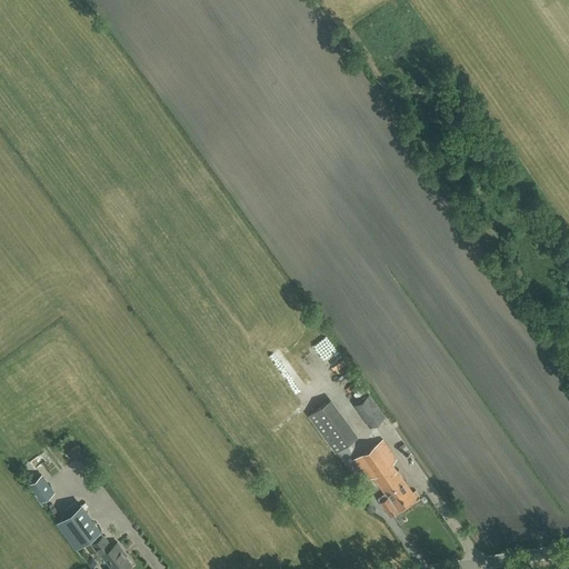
[(337,352),(329,359),(337,369),(345,362),(337,352)]
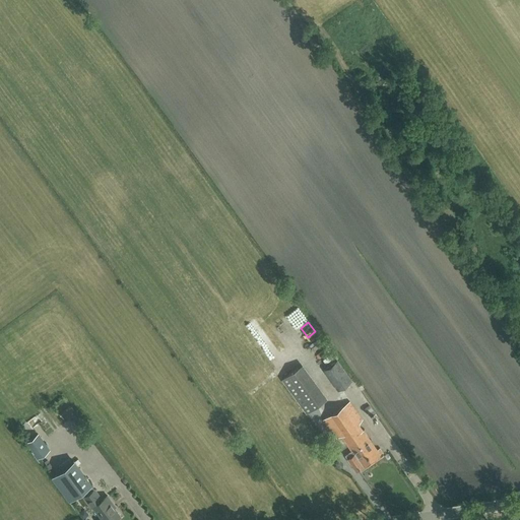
[(319,340),(310,344),(314,353),(323,350),(319,340)]
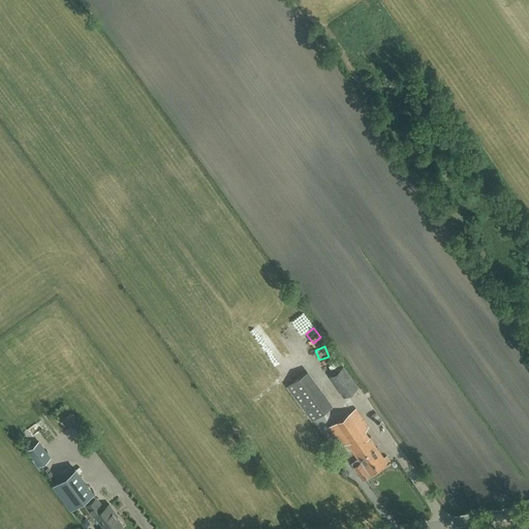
[(343,398),(358,387),(343,367),(329,377),(343,398)]
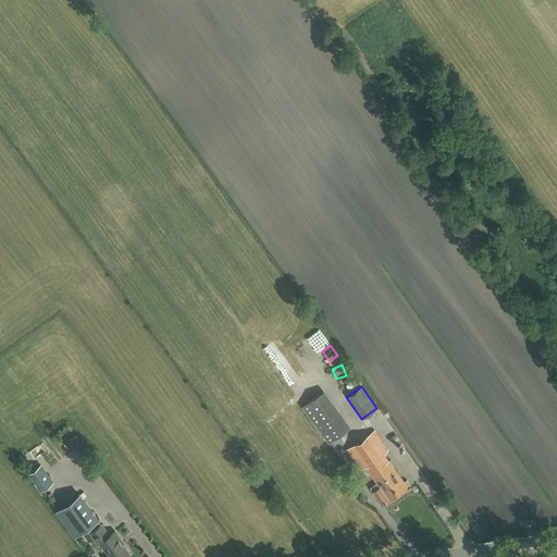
[(345,430),(319,394),(301,407),(327,443),(345,430)]
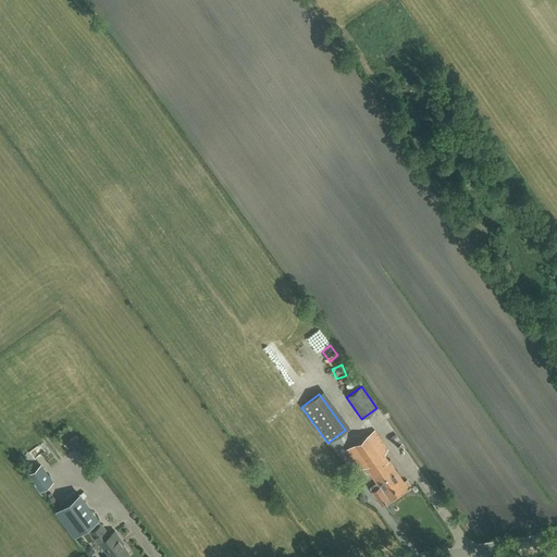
[(404,482),(383,454),(387,450),(373,430),(346,449),(360,469),(366,466),(376,482),(370,487),(372,491),(382,505),(410,484),(407,480),(404,482)]
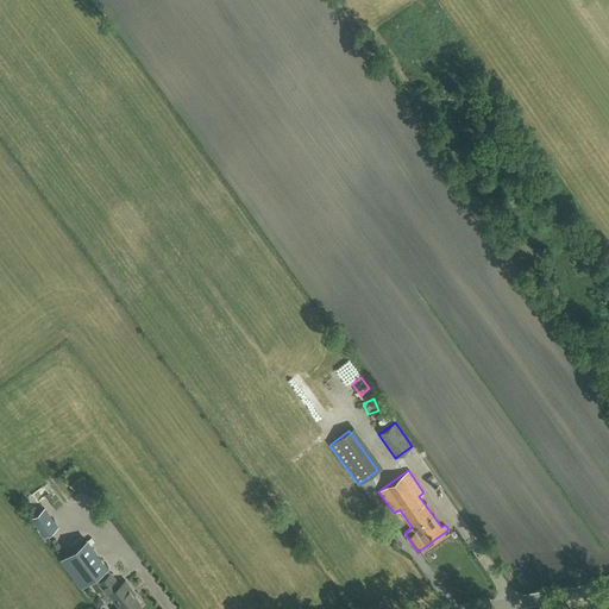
[(433,475),(427,478),(434,488),(439,485),(433,475)]
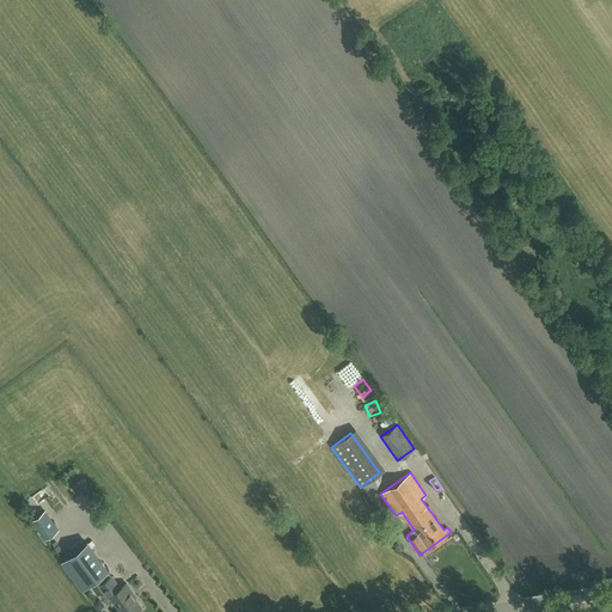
[(31,520),(44,539),(59,528),(44,509),(31,520)]
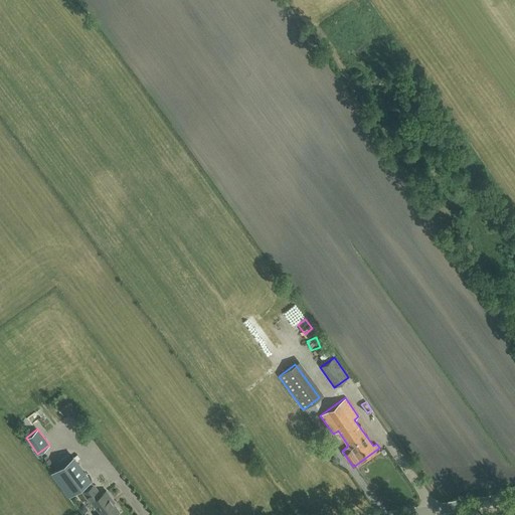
[(323,466),(328,458),(320,454),(316,463),(323,466)]
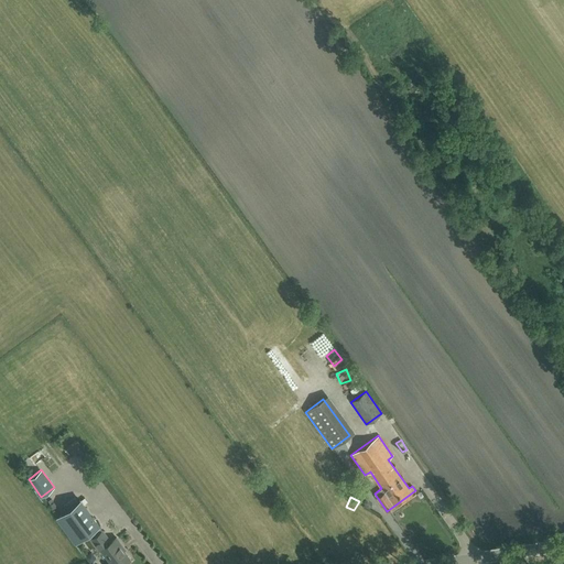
[(79,500),(56,517),(76,542),(88,533),(99,550),(101,549),(109,561),(105,563),(122,563),(129,560),(120,546),(123,545),(117,537),(110,542),(99,525),(79,500)]
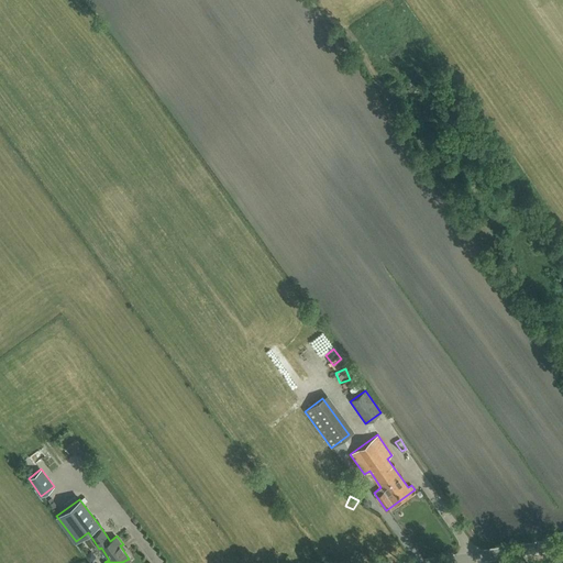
All buildings are outlined.
